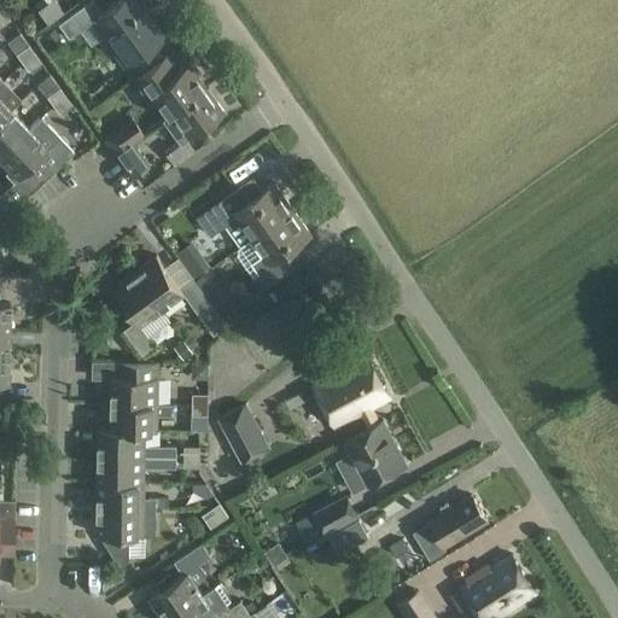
[(129,0),(120,0),(101,13),(91,0),(89,0),(57,24),(68,39),(97,18),(108,34),(103,38),(124,66),(163,39),(151,21),(147,24),(129,0)]
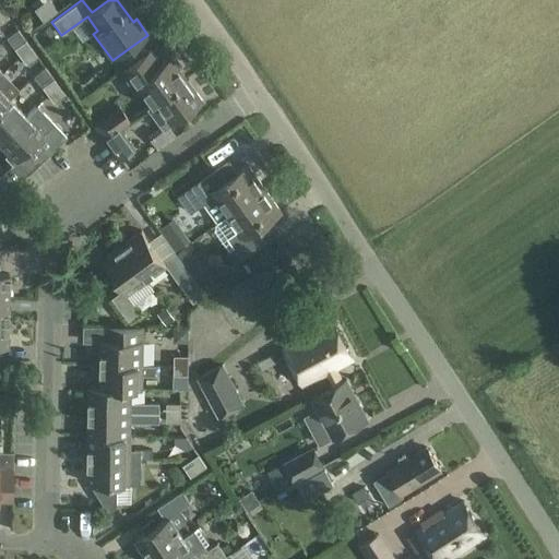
[(55,35),(49,26),(40,32),(47,40),(55,35)]
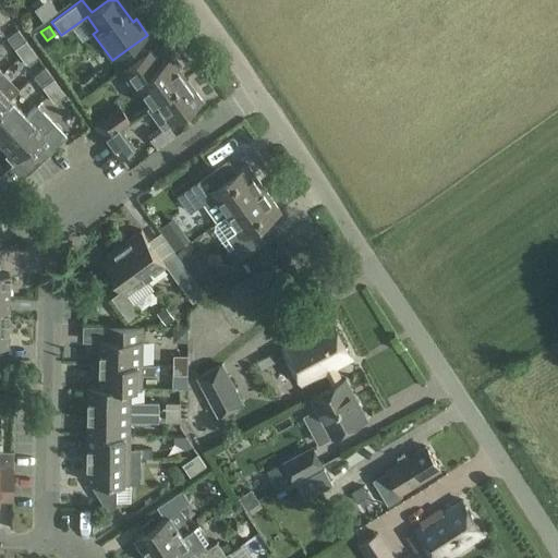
[(20,57),(31,49),(25,41),(14,49),(20,57)]
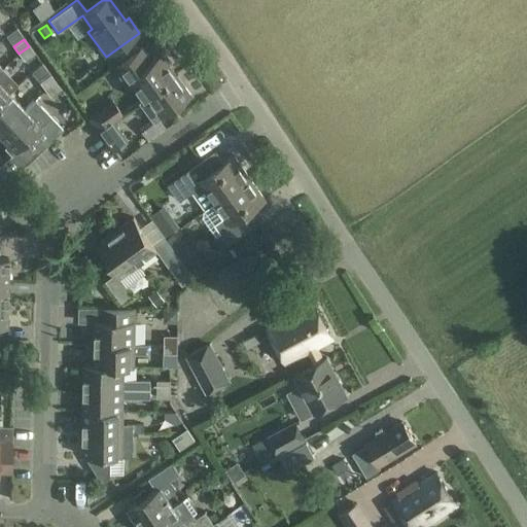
[(29,46),(19,54),(24,61),(34,54),(29,46)]
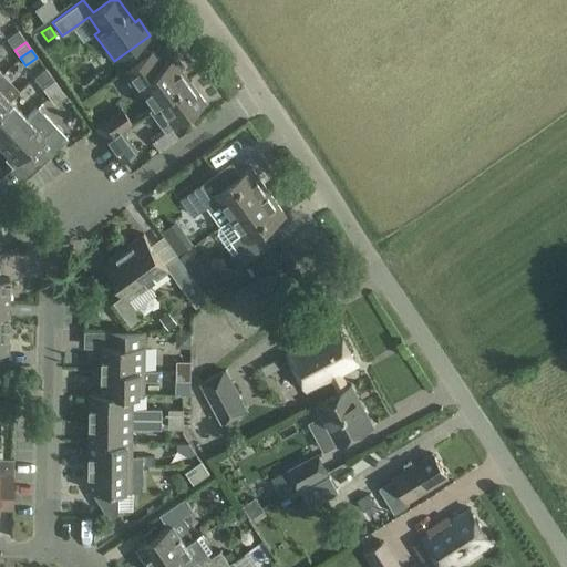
[(152,107),(188,81),(181,70),(183,68),(175,57),(162,66),(151,52),(122,72),(140,98),(143,94),(152,107)]
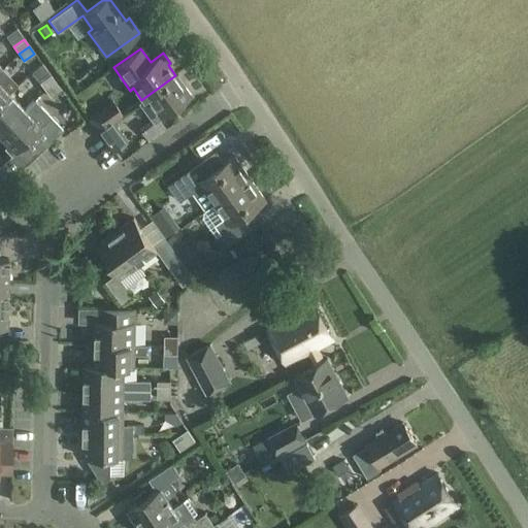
[(0,102),(8,94),(0,85),(0,83),(8,75),(2,69),(0,71),(0,102)]
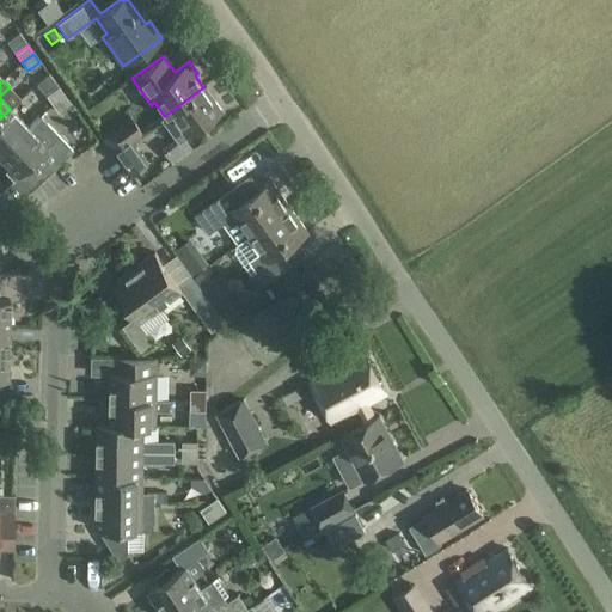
[(51,105),(65,96),(57,87),(46,97),(51,105)]
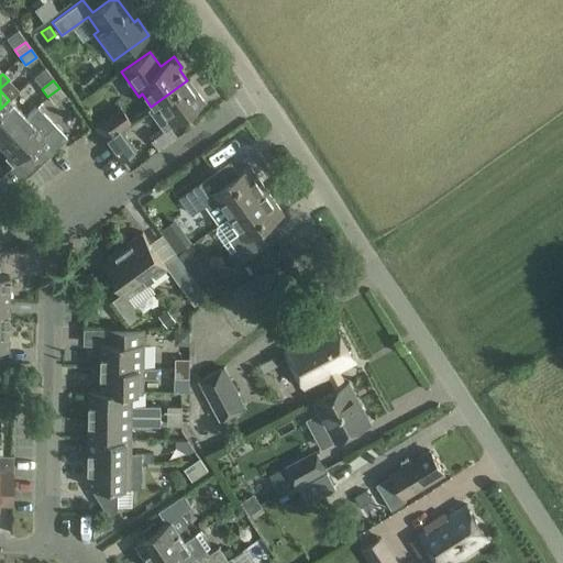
[(164,131),(203,102),(187,80),(151,107),(147,109),(164,131)]
